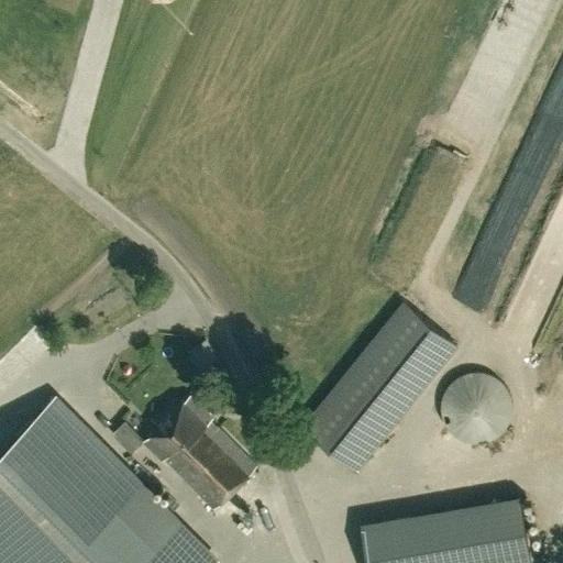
[(31,0),(41,7),(45,0),(53,0),(81,10),(84,0),(31,0)]
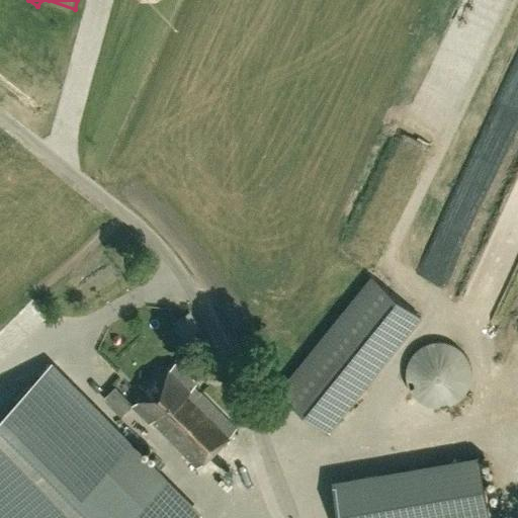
[(371,275),(279,389),(328,428),(420,315),(371,275)]
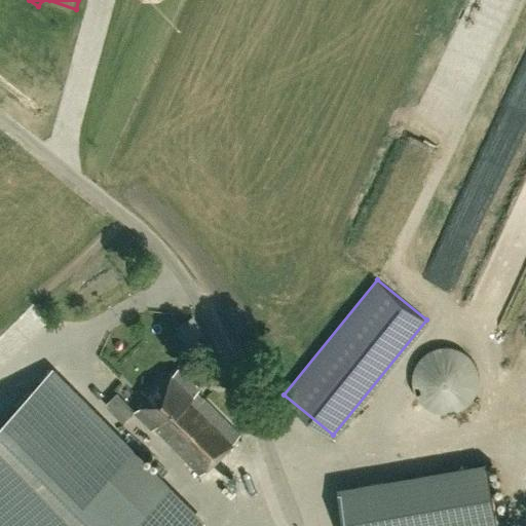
[(413,368),(411,379),(413,389),(418,400),(425,407),(436,412),(446,413),(457,412),(466,407),(475,399),(479,389),(481,378),(479,368),(474,358),(466,350),(456,345),(446,343),(435,345),(425,350),(417,359),(413,368)]
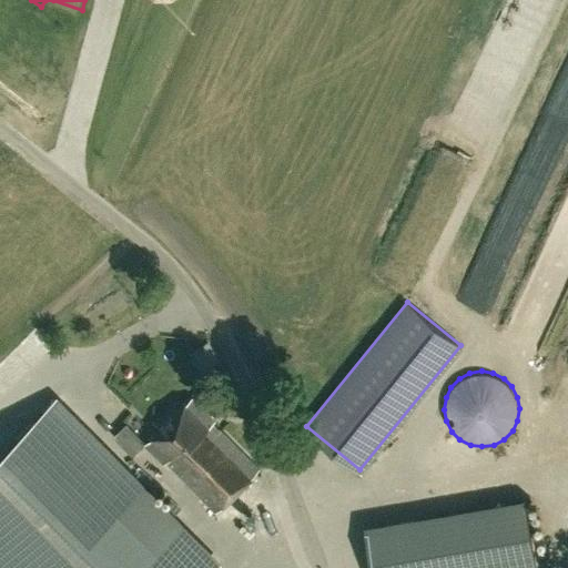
[(214,511),(259,468),(212,422),(214,419),(193,398),(190,396),(143,443),(162,463),(164,460),(214,511)]
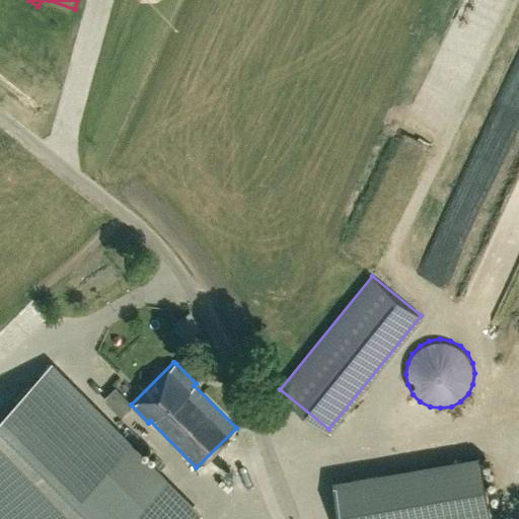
[(193,518),(199,514),(50,364),(0,413),(0,518),(193,518)]
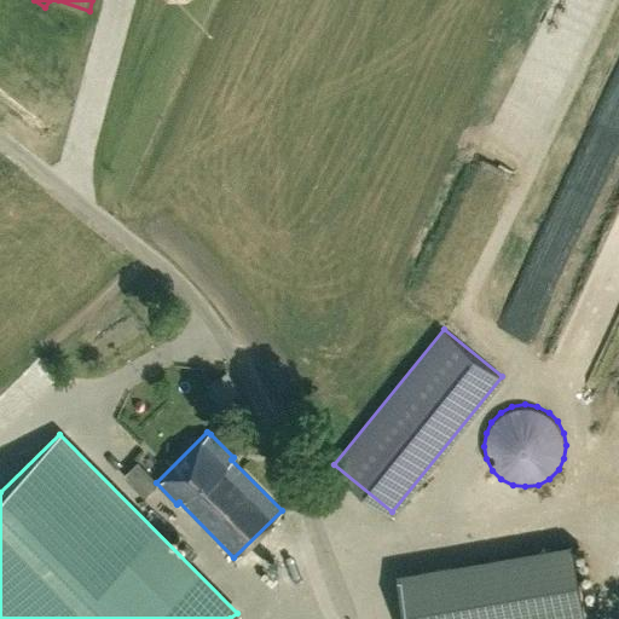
[(399,577),(406,618),(584,618),(572,548),(399,577)]
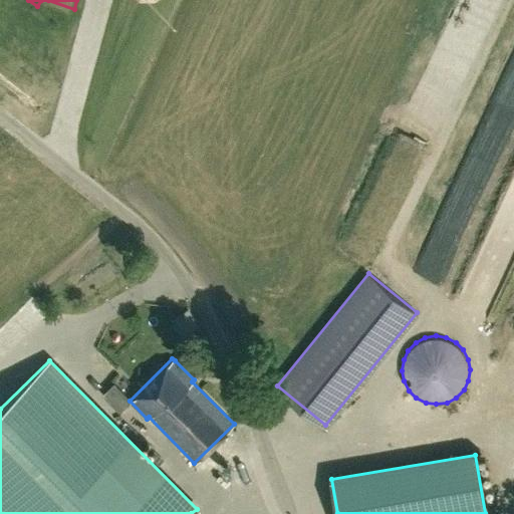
All buildings are outlined.
